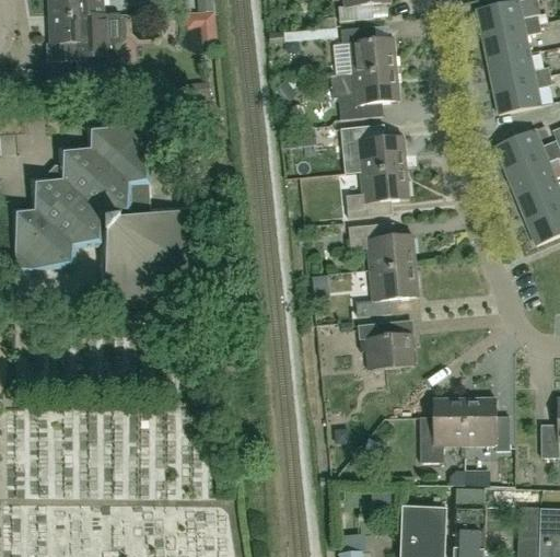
[(49,0),(50,18),(105,15),(105,13),(103,0),(49,0)]
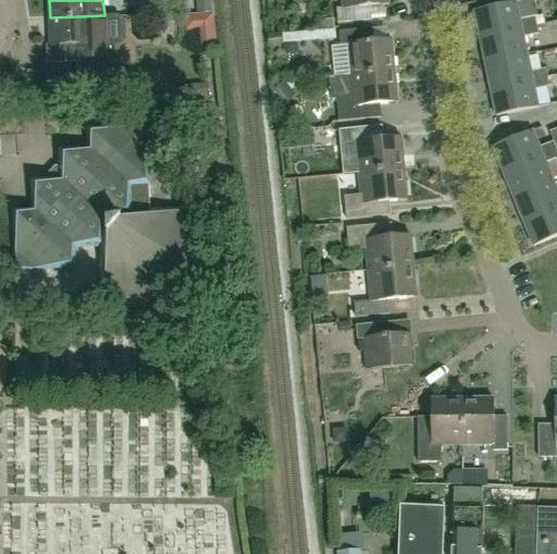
[(342,0),(343,3),(336,4),(338,19),(371,15),(370,2),(387,1),(387,0),(342,0)]
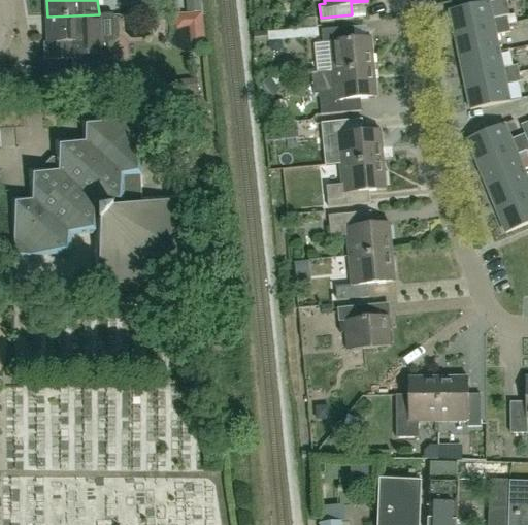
[(506,10),(492,14),(489,0),(484,0),(449,7),(454,33),(509,22),(506,10)]
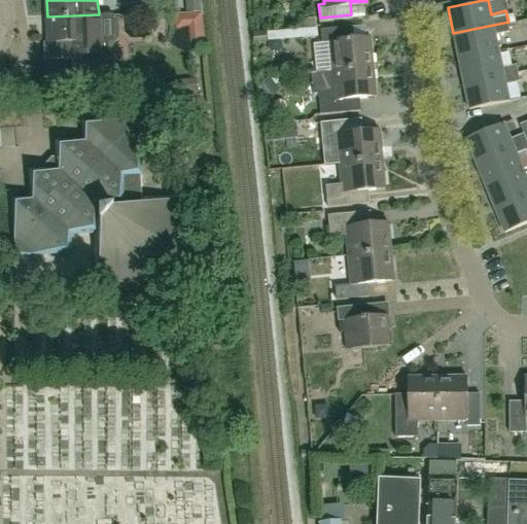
[(196,48),(211,45),(205,10),(179,14),(182,29),(192,27),(196,48)]
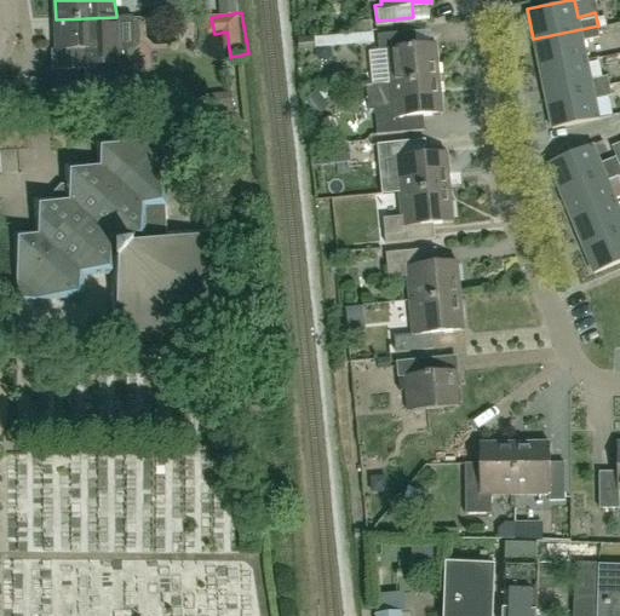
[(116,17),(56,19),(58,49),(86,47),(87,64),(133,62),(133,50),(139,42),(139,18),(136,18),(132,15),(116,15),(116,17)]
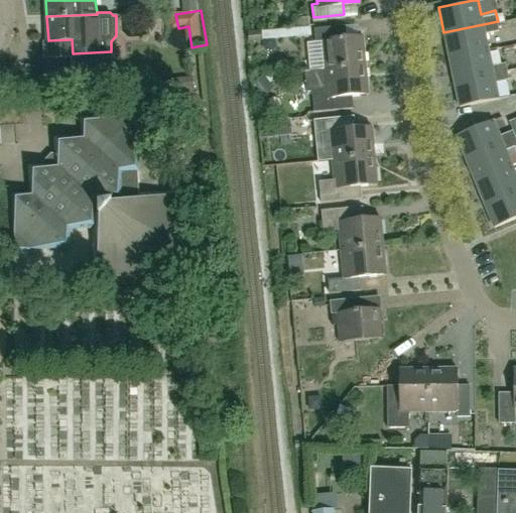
[(498,21),(443,32),(448,56),(488,48),(484,29),(499,26),(498,21)]
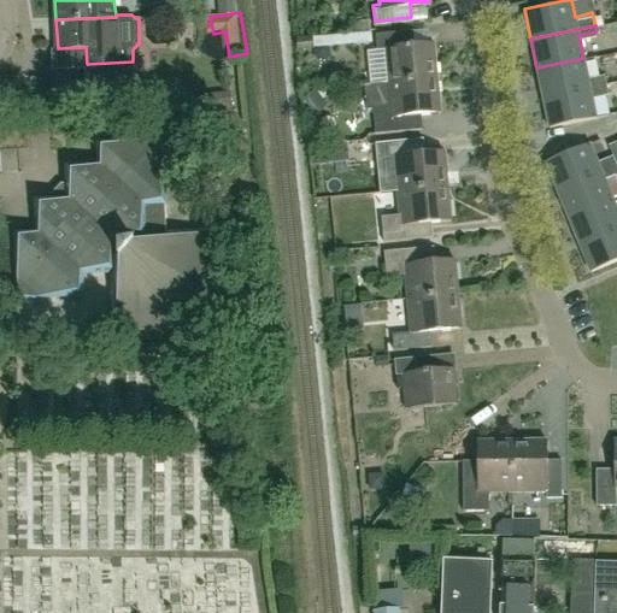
[(413,42),(412,29),(412,27),(375,30),(376,47),(368,48),(370,81),(387,78),(436,74),(433,40),(429,40),(413,42)]
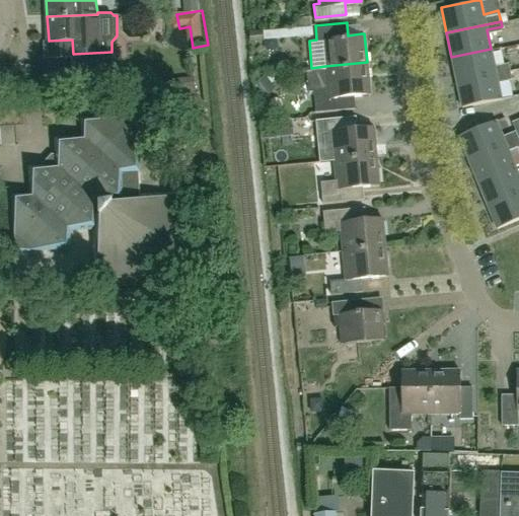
[(491,49),(451,57),(456,81),(511,70),(508,59),(494,62),(491,49)]
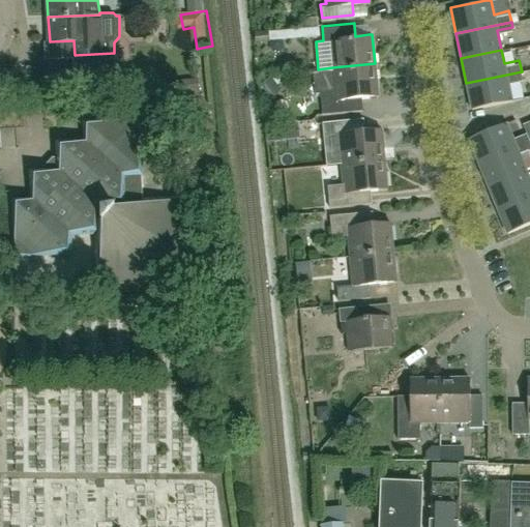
[(375,63),(332,67),(334,89),(319,90),(321,112),(362,108),(361,95),(378,93),(375,63)]
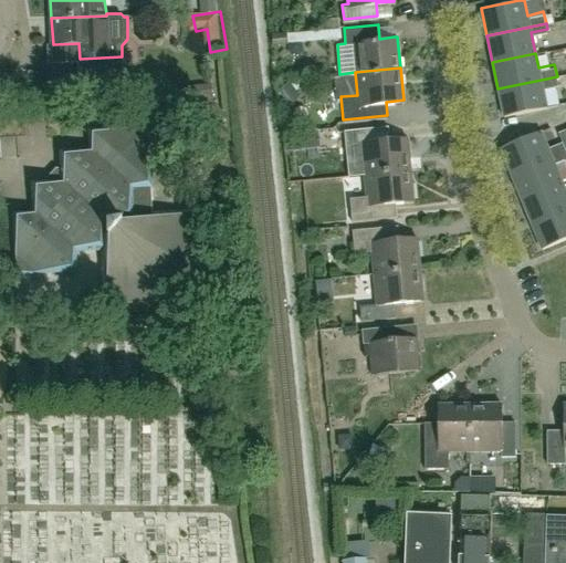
[(557,76),(498,89),(504,115),(546,106),(542,85),(558,82),(557,76)]
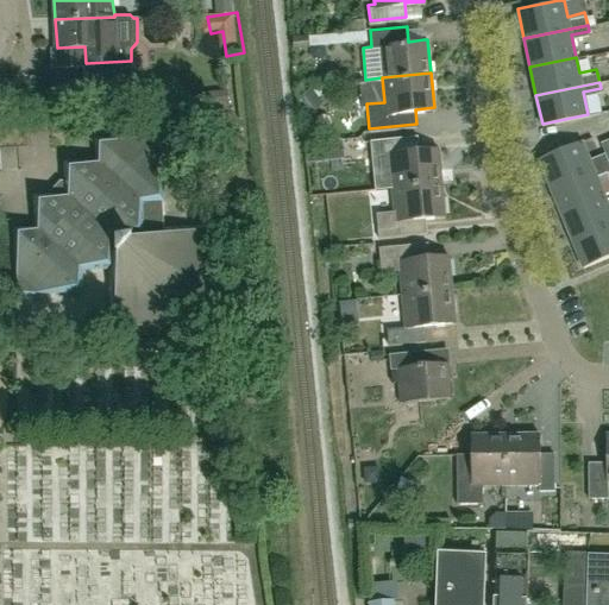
[(203,100),(205,111),(230,108),(228,96),(203,100)]
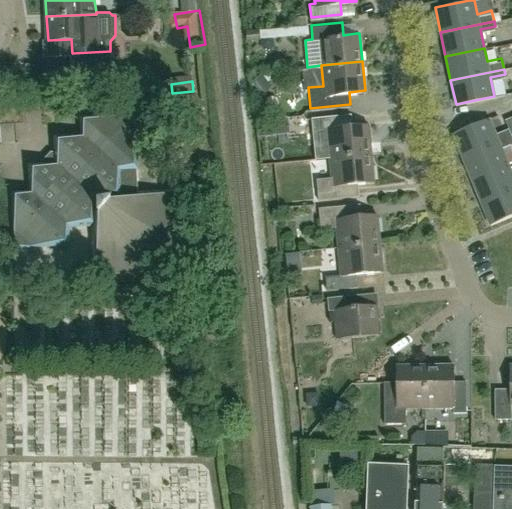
[(330,156),(371,152),(368,123),(352,124),(350,112),(320,115),(321,128),(327,127),(330,156)]
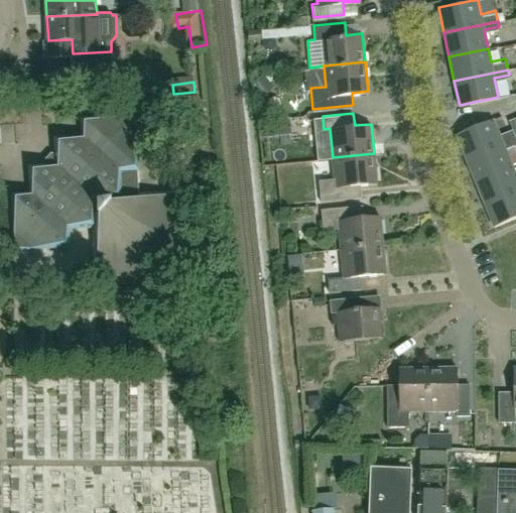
[(94,225),(97,275),(146,272),(174,242),(171,193),(140,195),(138,167),(140,167),(139,146),(137,146),(136,121),(138,120),(131,115),(129,117),(105,119),(105,116),(84,118),(84,119),(82,120),(83,136),(56,138),(57,154),(52,154),(47,159),(48,165),(31,166),(32,194),(13,195),(15,207),(13,207),(14,220),(15,220),(17,242),(15,244),(20,247),(21,247),(43,245),(43,247),(56,246),(56,245),(69,244),(68,227),(94,225)]
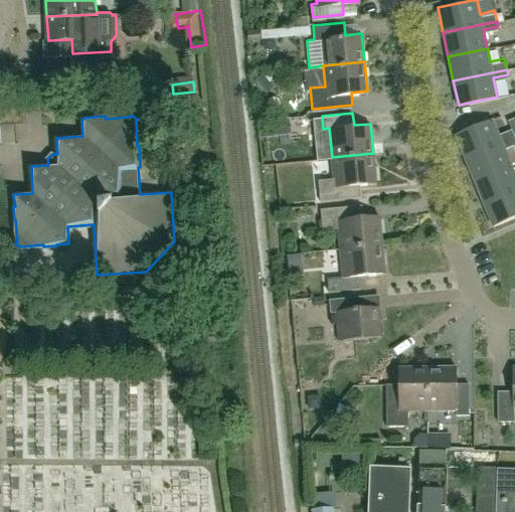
[(465,155),(514,133),(514,132),(512,126),(498,132),(491,116),(456,132),(465,155)]
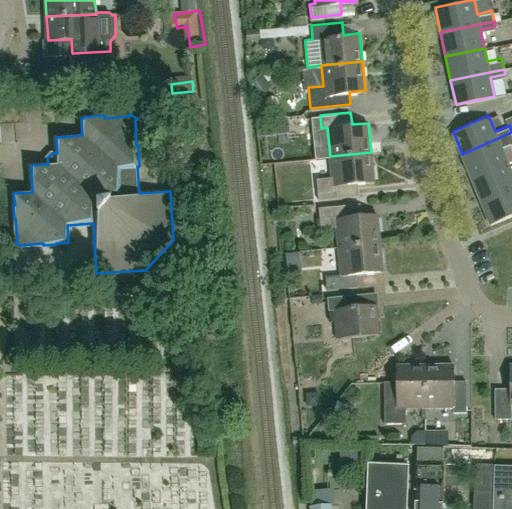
[(511,132),(462,154),(472,176),(508,160),(508,163),(511,161),(511,157),(509,151),(505,153),(501,146),(511,140),(511,132)]
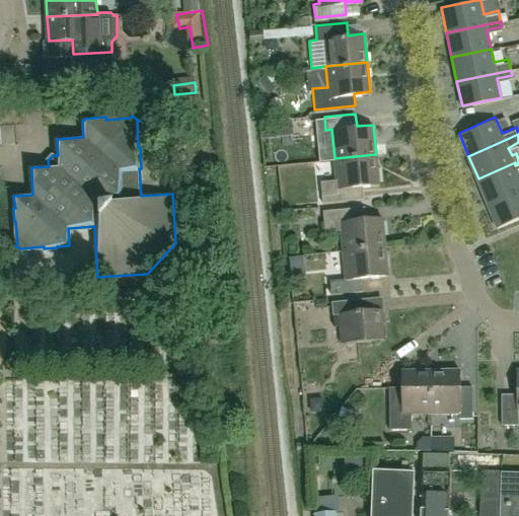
[(376,154),(335,158),(337,178),(320,180),(322,201),(364,197),(363,185),(379,183),(376,154)]
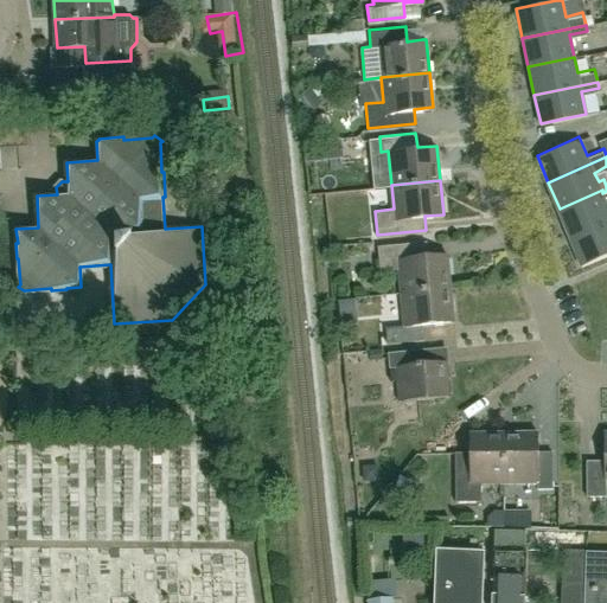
[(560,209),(572,235),(606,218),(606,201),(602,193),(602,190),(560,209)]
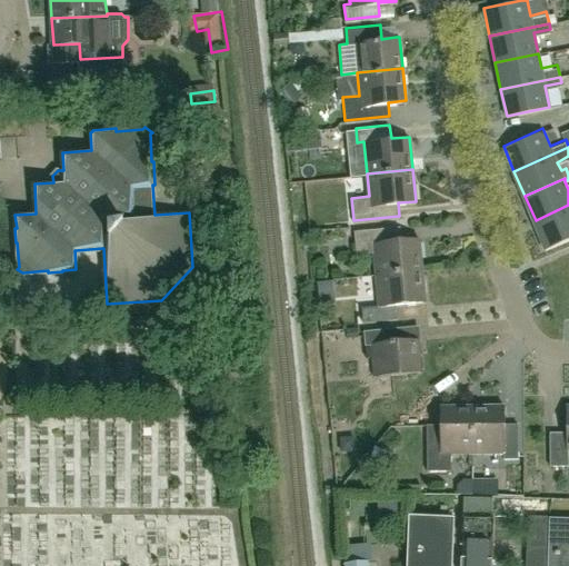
[(568,205),(536,220),(546,246),(568,235),(568,205)]
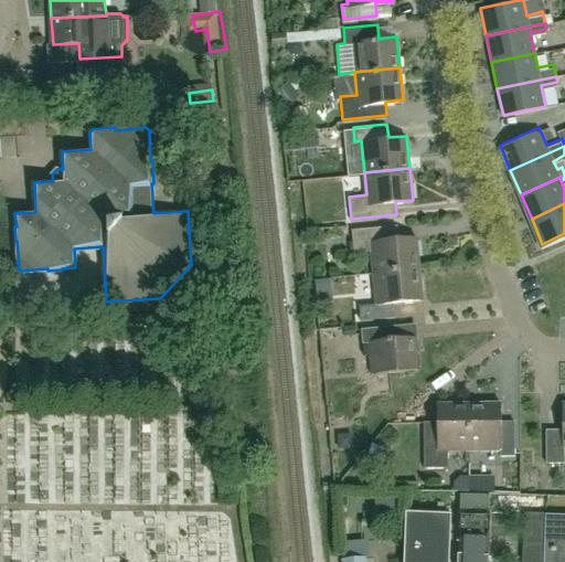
[(354,252),(370,250),(372,271),(419,266),(416,234),(397,236),(396,223),(352,228),(354,252)]
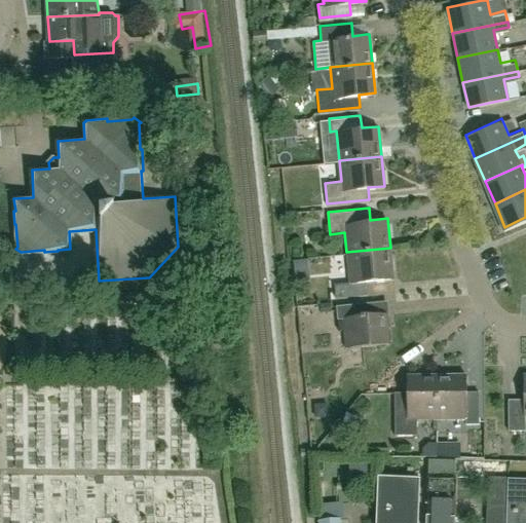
[(390,248),(346,252),(349,281),(334,282),(335,296),(368,293),(367,281),(393,277),(390,248)]
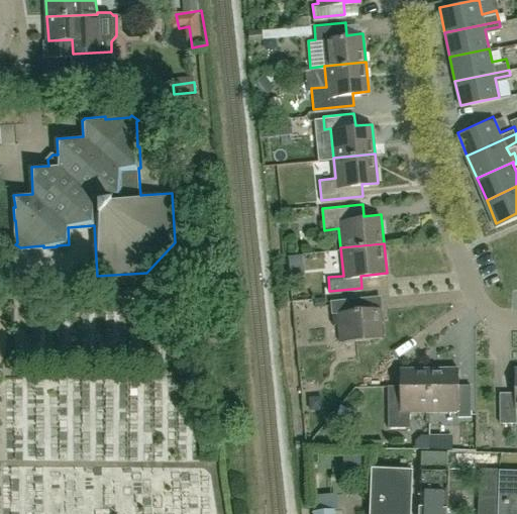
[(17,278),(17,289),(31,289),(30,278),(17,278)]
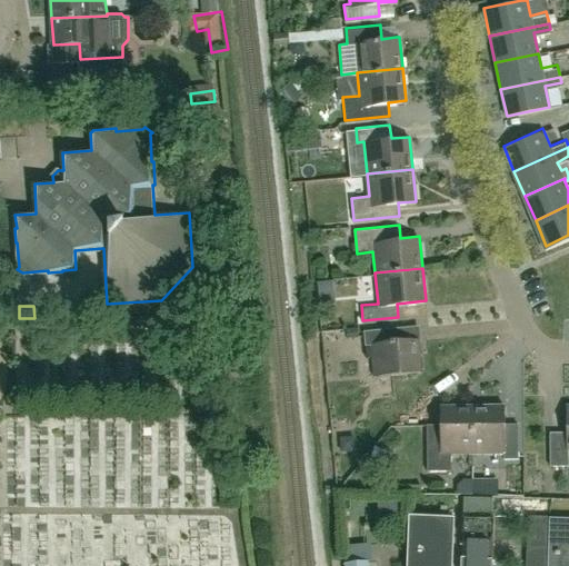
[(375,375),(421,370),(418,338),(400,340),(398,327),(363,330),(367,357),(372,356),(375,375)]
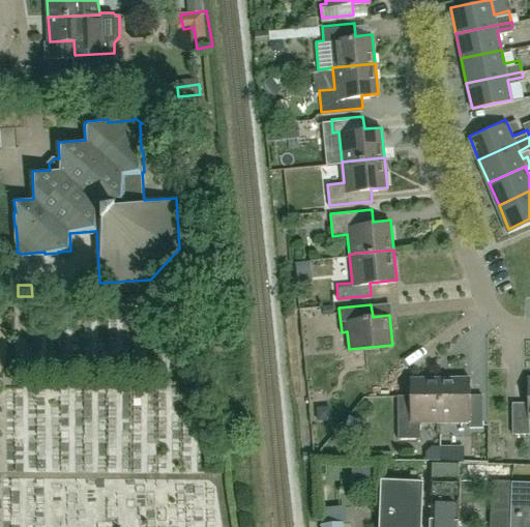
[(468,426),(481,425),(481,392),(470,392),(469,375),(440,376),(440,419),(468,419),(468,426)]
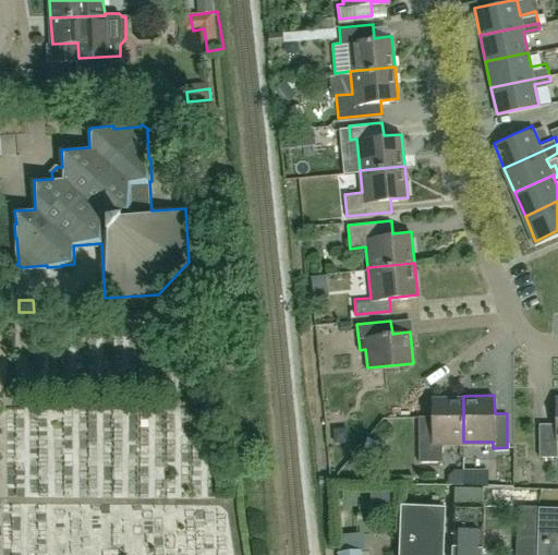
[(557,437),(557,395),(556,395),(557,422),(538,422),(540,455),(557,455),(557,438),(557,437)]
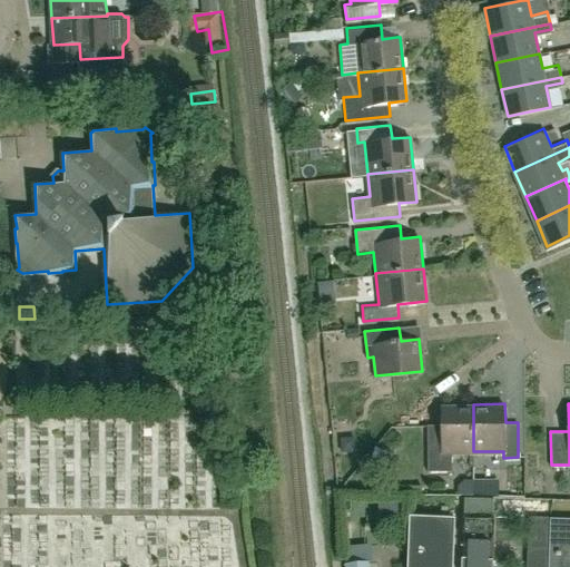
[(473,451),(473,404),(440,404),(441,423),(426,423),(426,469),(451,469),(451,451),(473,451)]
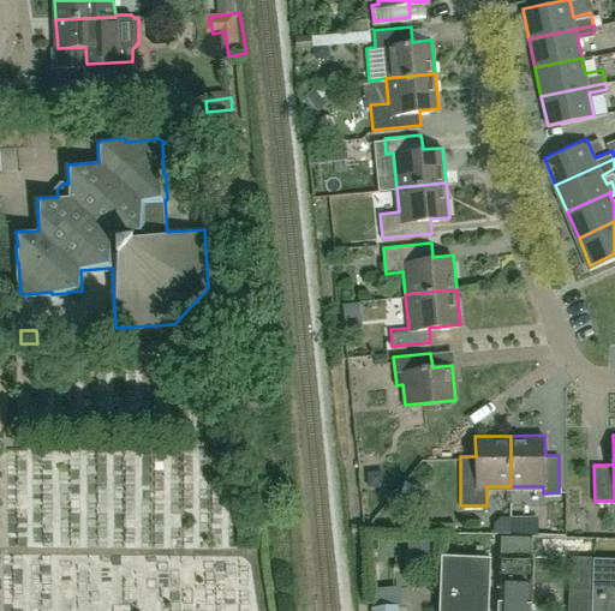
[(148,481),(149,453),(132,451),(132,481),(148,481)]
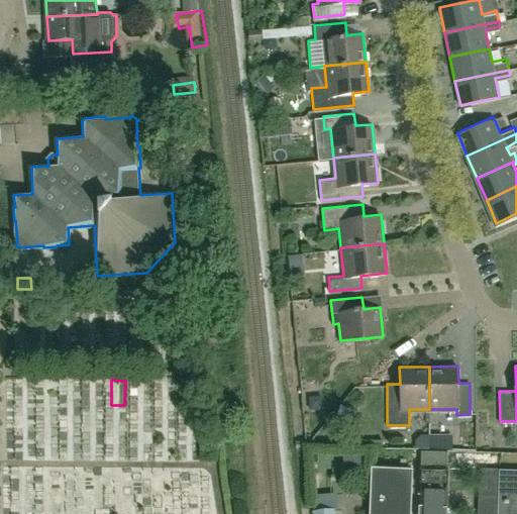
[(173,380),(148,381),(148,390),(174,390),(173,380)]
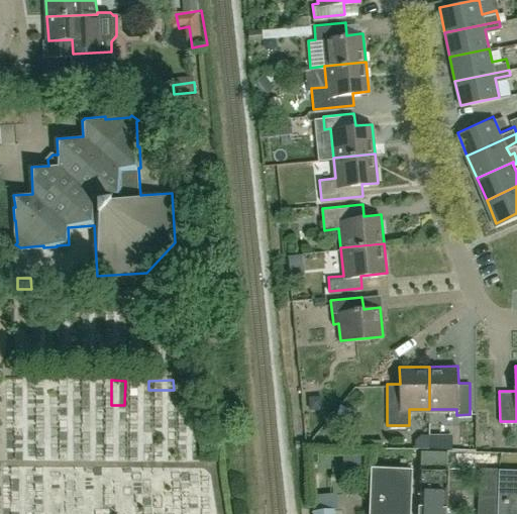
[(496,448),(494,424),(480,425),(481,448),(496,448)]
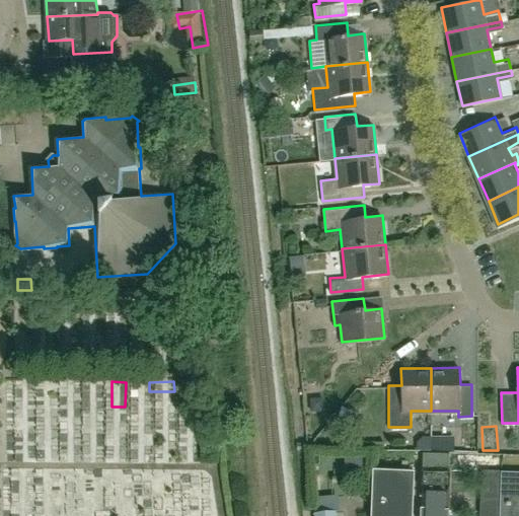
[(447,515),(449,471),(450,452),(436,452),(423,451),(423,470),(421,515),(447,515)]
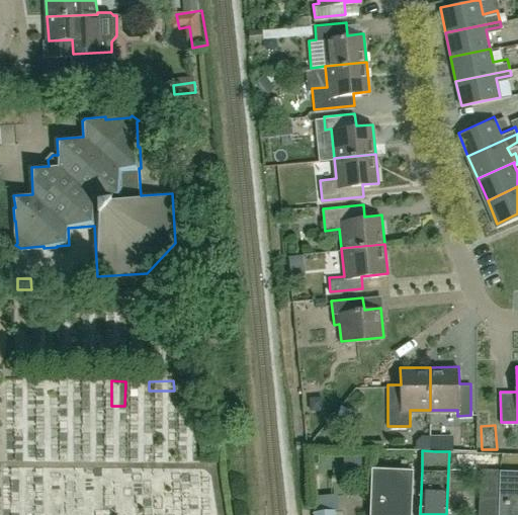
[(372,467),(370,514),(410,514),(412,468),(402,468),(385,467),(372,467)]
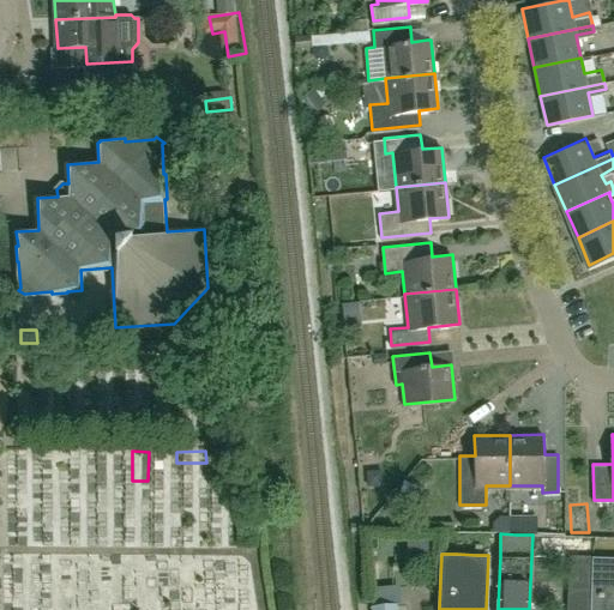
[(590,609),(593,555),(570,555),(569,563),(567,609),(566,609),(549,609),(548,609),(590,609)]
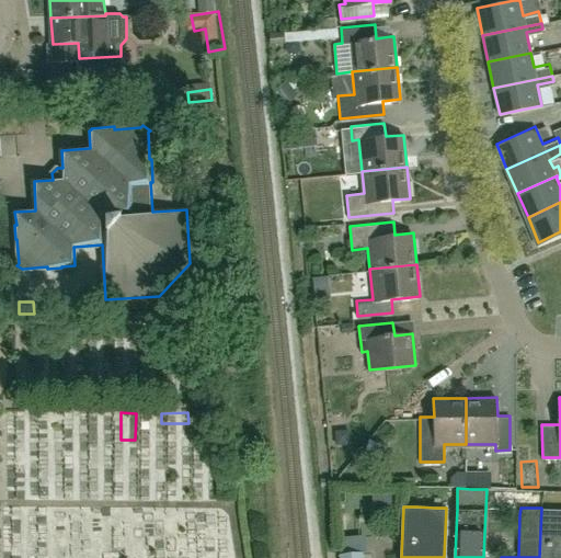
[(560,557),(560,509),(541,508),(539,557),(560,557)]
